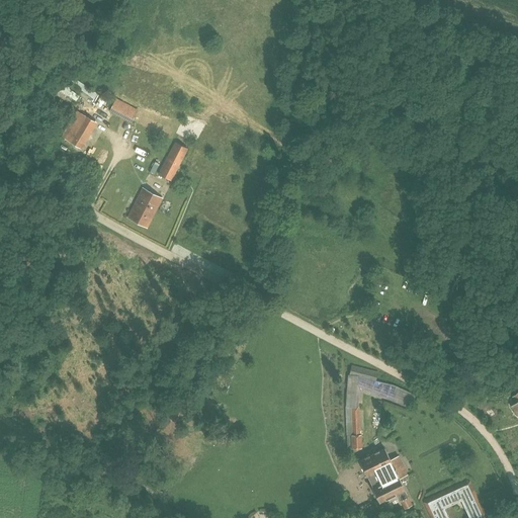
[(123,108),(119,119),(142,127),(145,116),(123,108)]
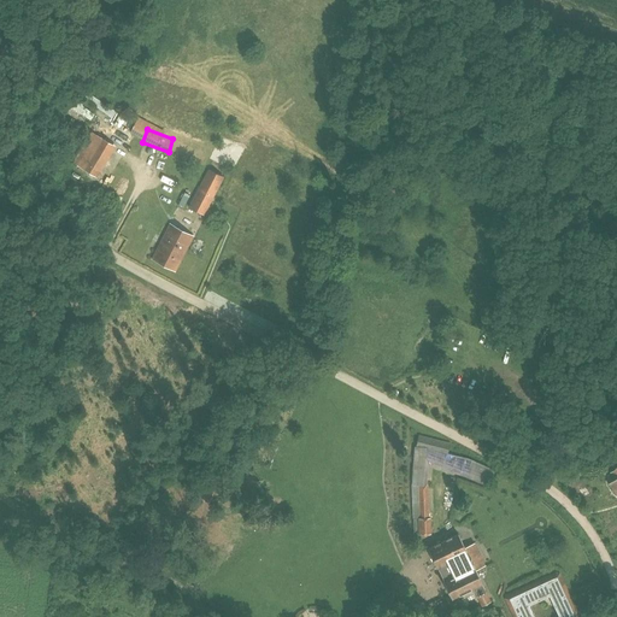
[(116,146),(95,135),(80,162),(100,172),(116,146)]
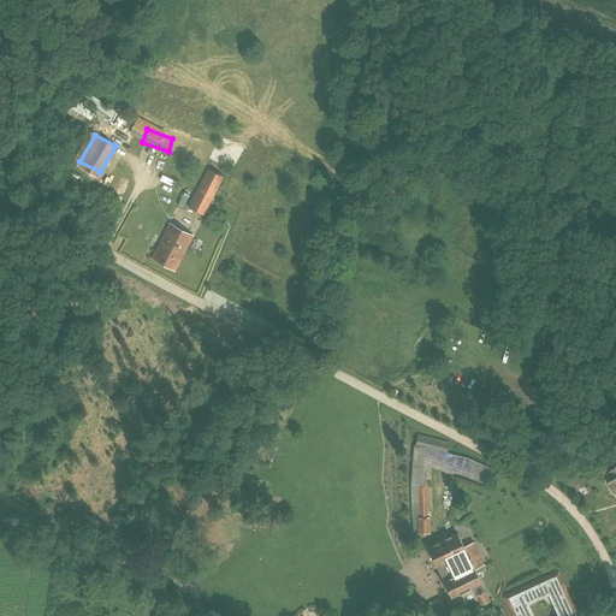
[(414,182),(424,173),(416,166),(407,175),(414,182)]
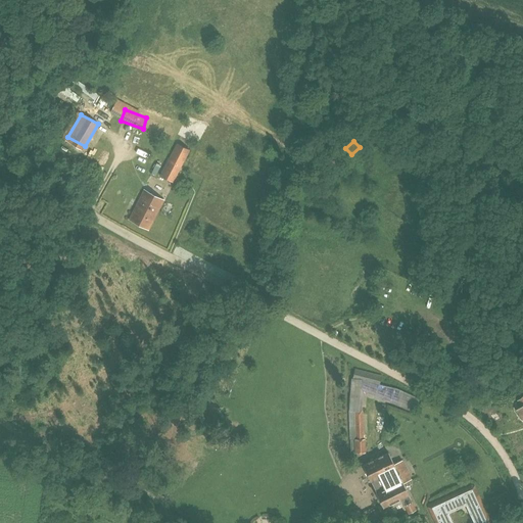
[(160,176),(173,182),(190,150),(177,144),(160,176)]
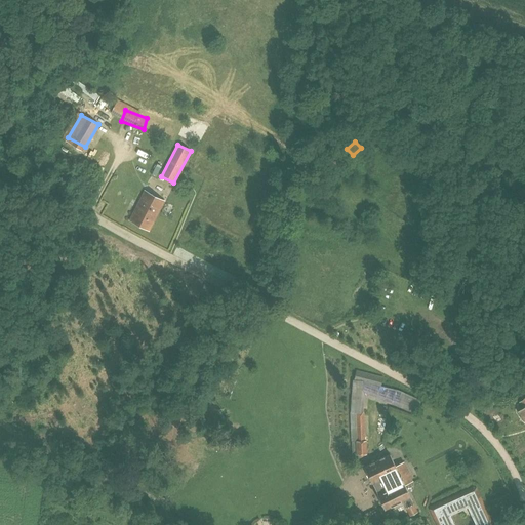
[(164,201),(145,192),(130,220),(149,230),(164,201)]
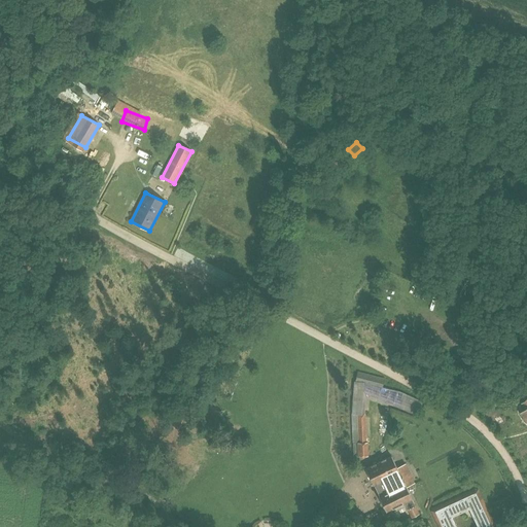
[(397,391),(382,387),(384,379),(358,373),(356,382),(354,381),(352,414),(353,443),(353,456),(358,456),(358,457),(369,457),(367,443),(366,443),(365,415),(366,394),(418,414),(422,401),(397,391)]
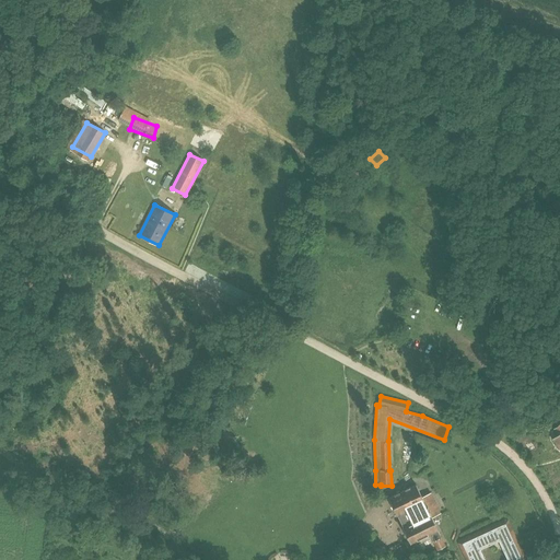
[(438,549),(444,546),(435,531),(438,529),(431,517),(441,513),(431,492),(421,497),(416,485),(388,499),(410,544),(430,534),(438,549)]
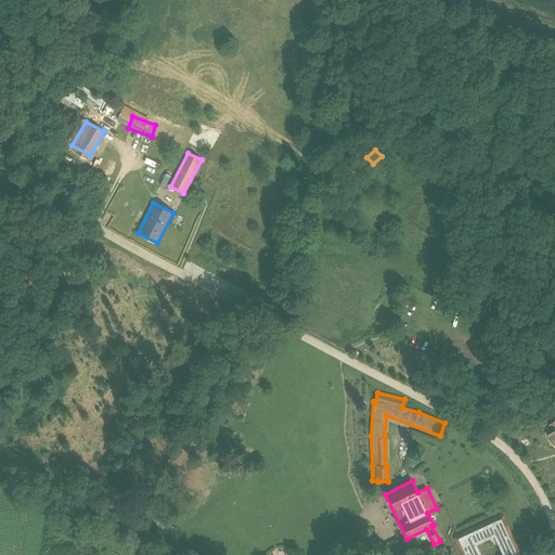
[(518,554),(508,533),(502,519),(505,518),(504,515),(500,514),(497,515),(499,518),(460,537),(459,532),(455,534),(453,538),(455,541),(459,540),(465,554),(518,554)]
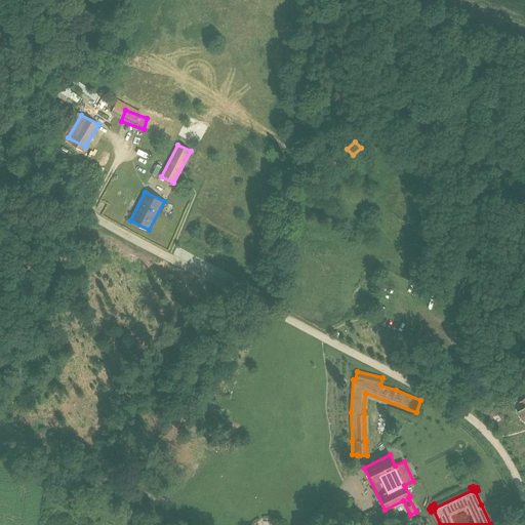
All buildings are outlined.
